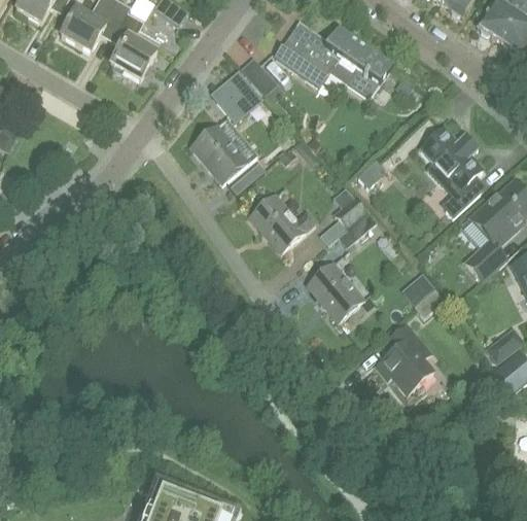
[(20,0),(15,8),(41,23),(50,7),(60,12),(67,0),(20,0)]
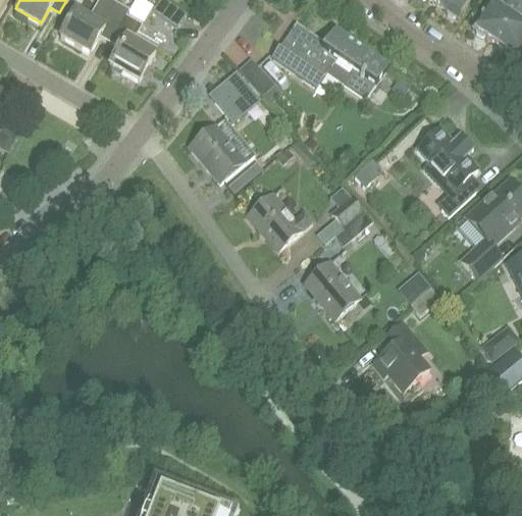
[(109,41),(125,13),(128,7),(116,0),(97,0),(88,15),(74,7),(59,34),(89,51),(102,29),(112,35),(109,41)]
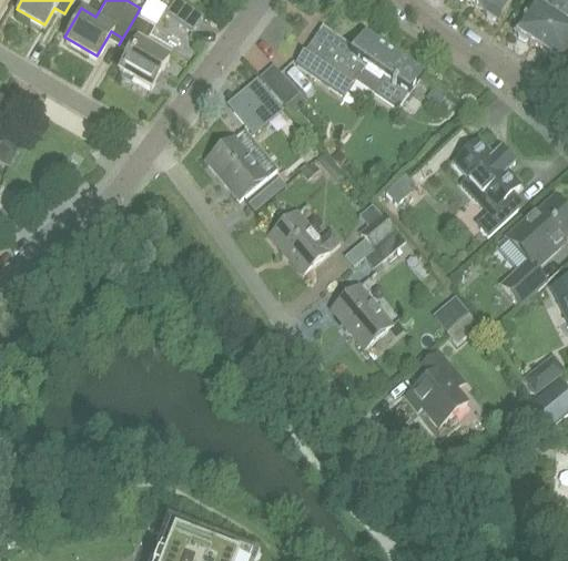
[(170,0),(166,6),(194,24),(203,12),(185,0),(170,0)]
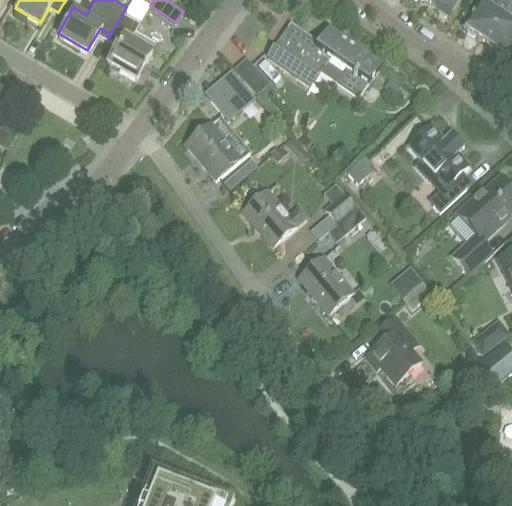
[(428,0),(427,2),(435,7),(438,8),(438,11),(443,14),(446,14),(449,16),(459,0),(428,0)]
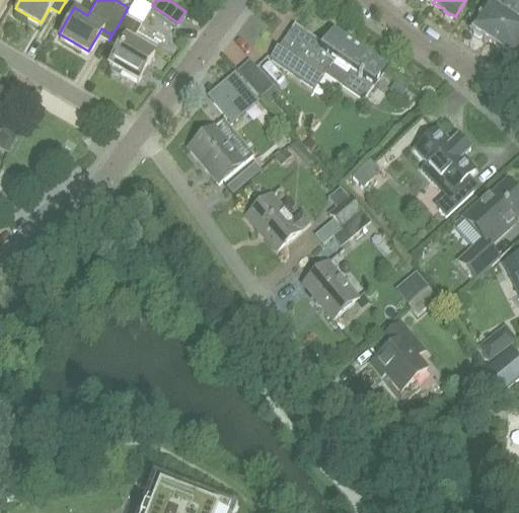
[(491,40),(517,0),(485,0),(468,24),(472,27),(473,30),(478,33),(482,33),(491,40)]
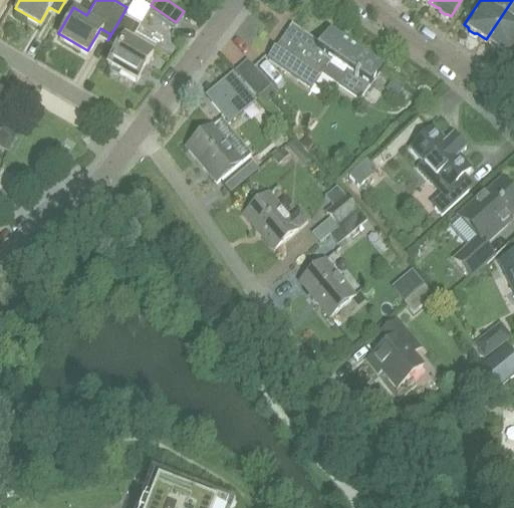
[(512,0),(486,39),(497,46),(498,49),(503,53),(506,52),(508,54),(513,44),(513,0),(512,0)]
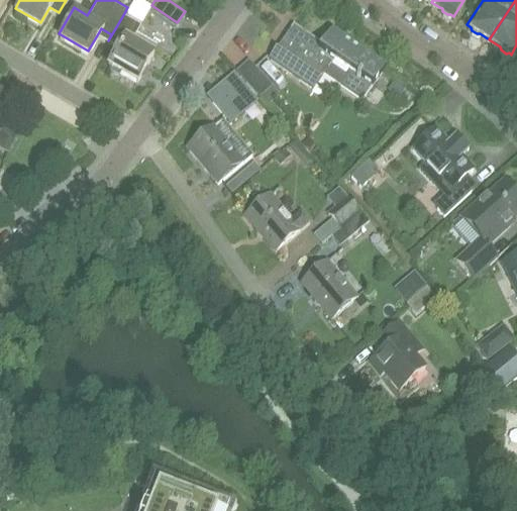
[(158,42),(136,29),(140,22),(124,13),(108,40),(109,39),(117,44),(108,62),(137,79),(158,42)]
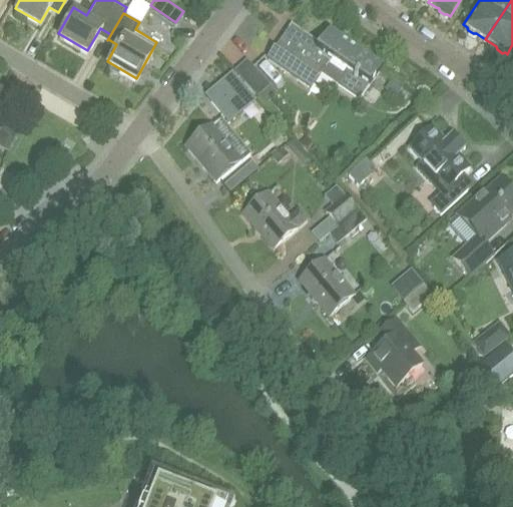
[(313,42),(288,25),(268,55),(310,83),(319,69),(358,96),(379,65),(328,30),(320,41),(324,44),(319,51),(311,45),(313,42)]
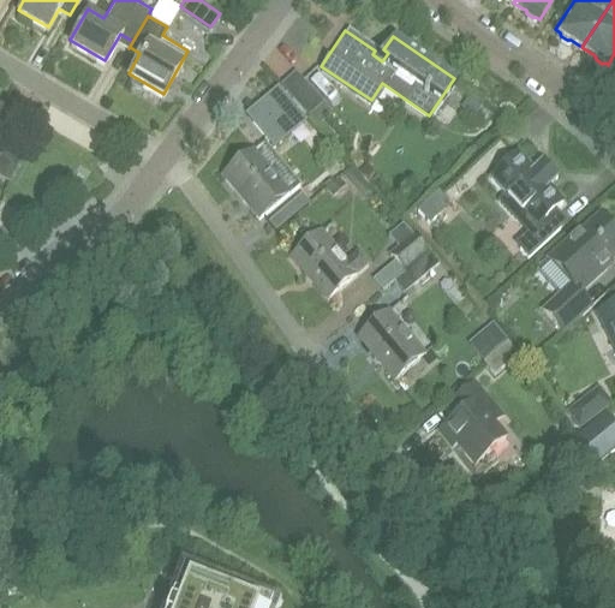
[(322,99),(296,67),(281,81),(317,121),(332,108),(322,99)]
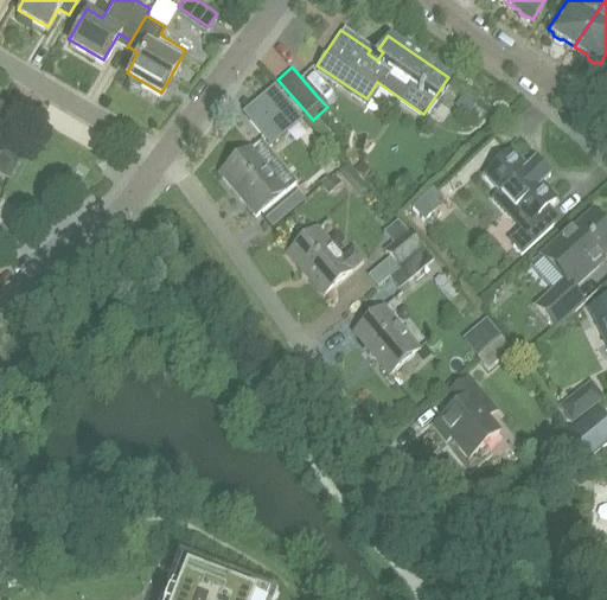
[(261,103),(283,129),(301,114),(274,82),(256,97),(261,103)]
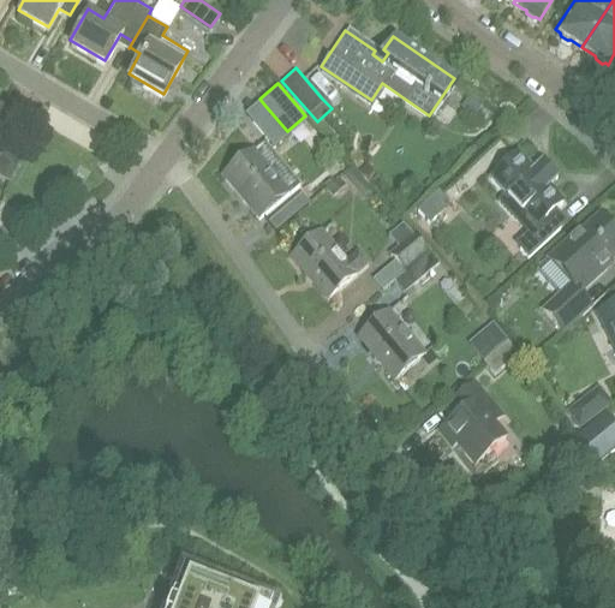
[(472,109),(479,99),(466,90),(460,101),(472,109)]
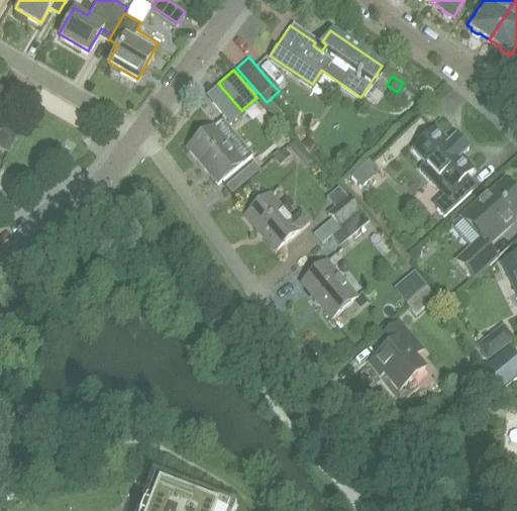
[(241,110),(222,88),(212,97),(230,119),(241,110)]
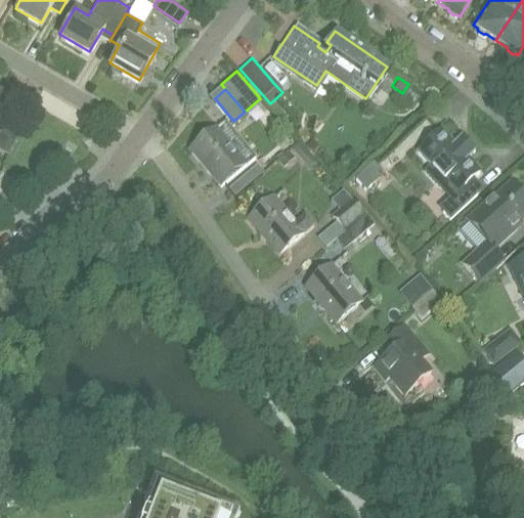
[(355,114),(359,105),(340,95),(336,103),(355,114)]
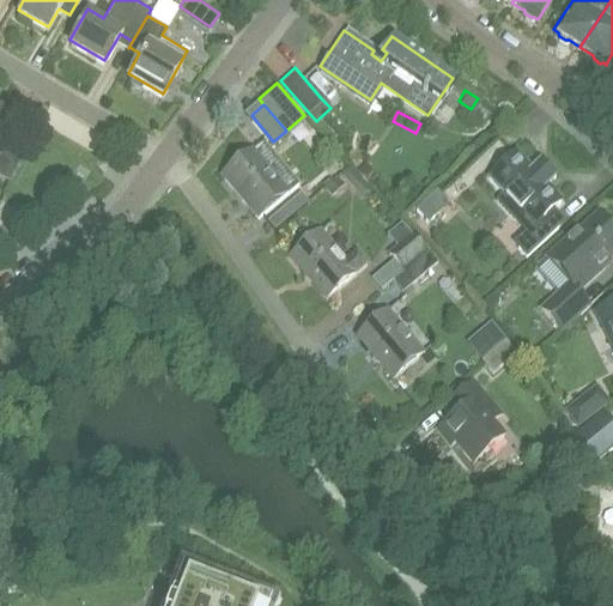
[(13,158),(19,147),(6,140),(0,151),(13,158)]
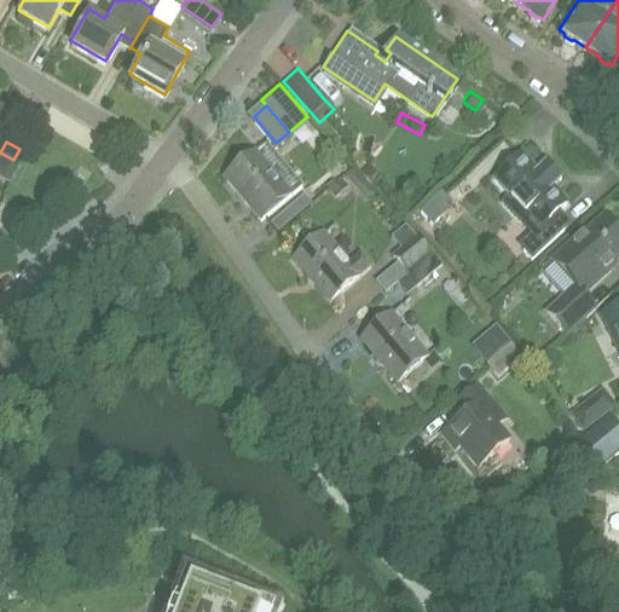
[(224,172),(261,215),(290,190),(254,146),(224,172)]
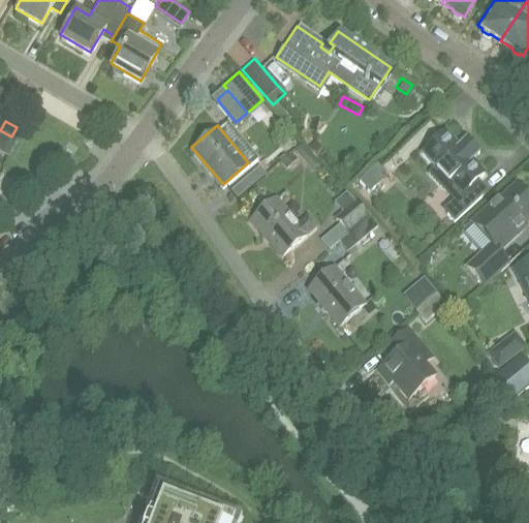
[(280,126),(268,136),(276,146),(288,134),(280,126)]
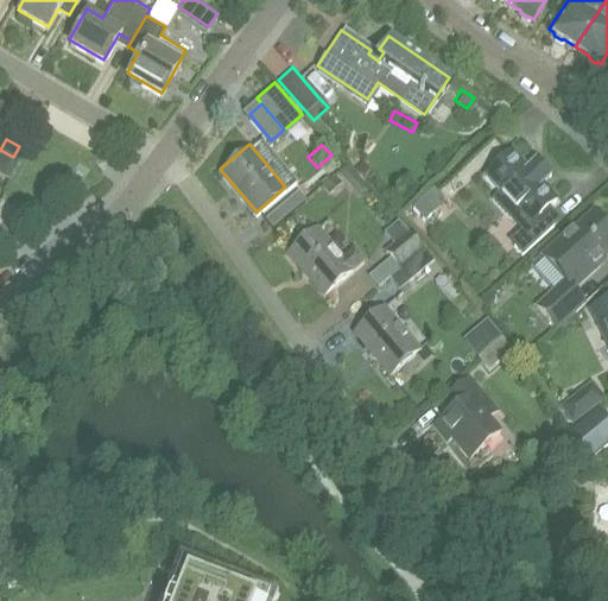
[(551,170),(534,152),(526,160),(511,145),(485,170),(500,187),(493,194),(520,225),(510,235),(521,248),(559,214),(549,202),(557,194),(543,178),(551,170)]
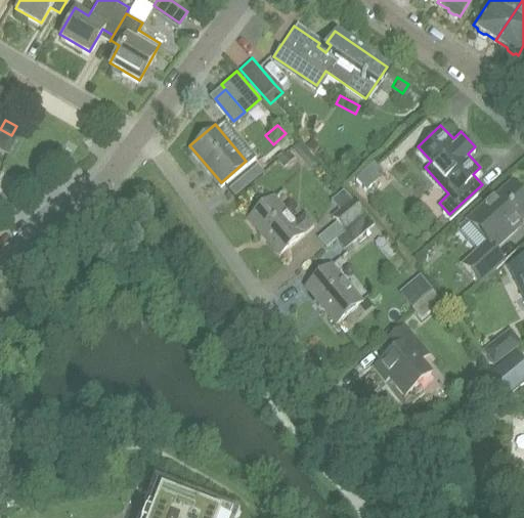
[(291,144),(308,165),(316,158),(299,137),(291,144)]
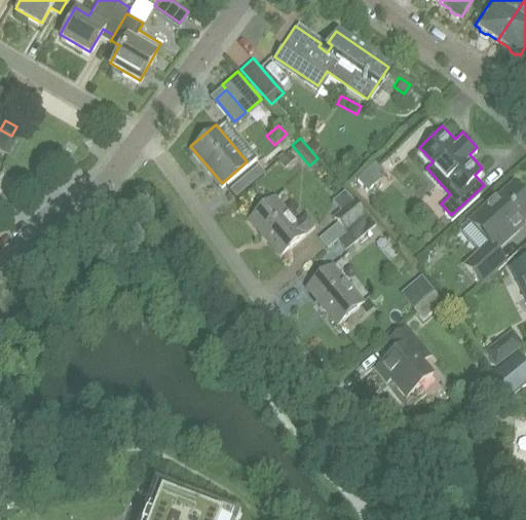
[(278,156),(284,162),(295,153),(290,147),(278,156)]
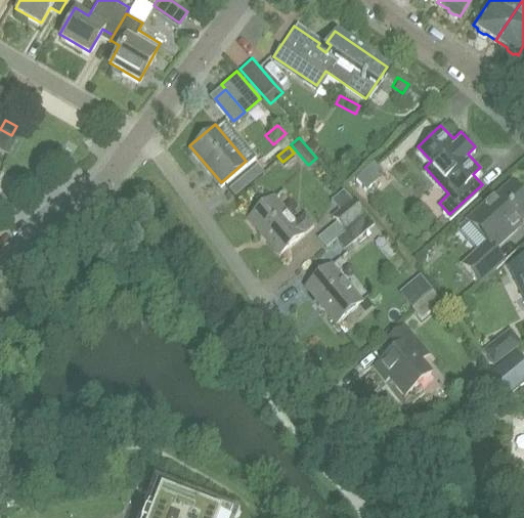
[(365,186),(384,169),(374,157),(355,174),(365,186)]
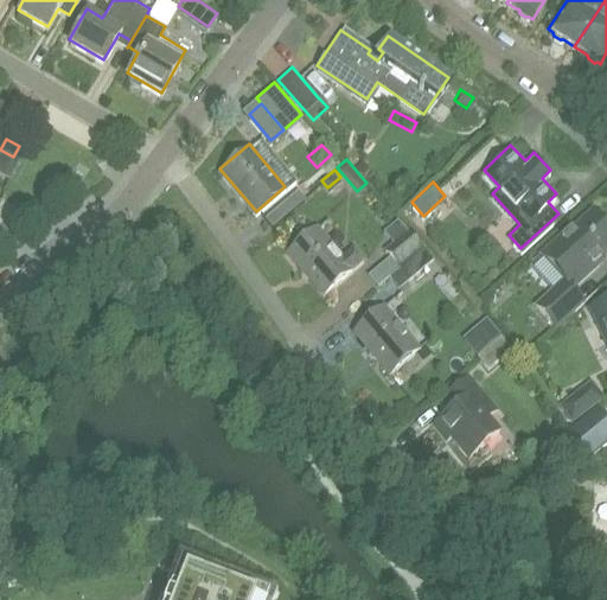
[(592,208),(573,225),(570,223),(541,250),(563,275),(536,300),(556,323),(583,298),(572,285),(596,262),(594,260),(606,248),(606,216),(601,215),(598,214),(592,208)]
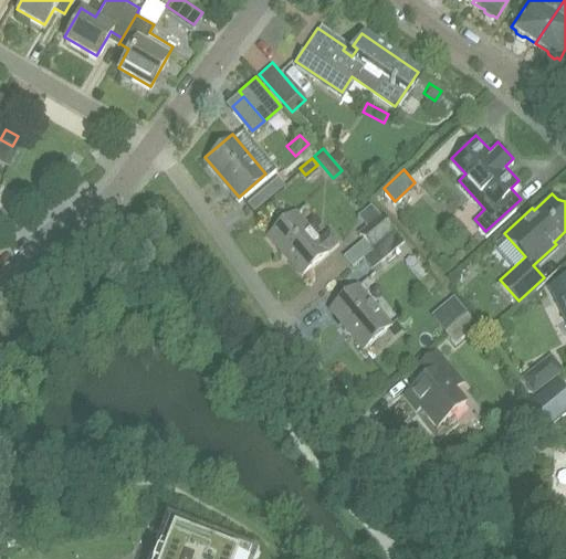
[(268,231),(302,271),(338,239),(329,228),(318,236),(295,208),(268,231)]
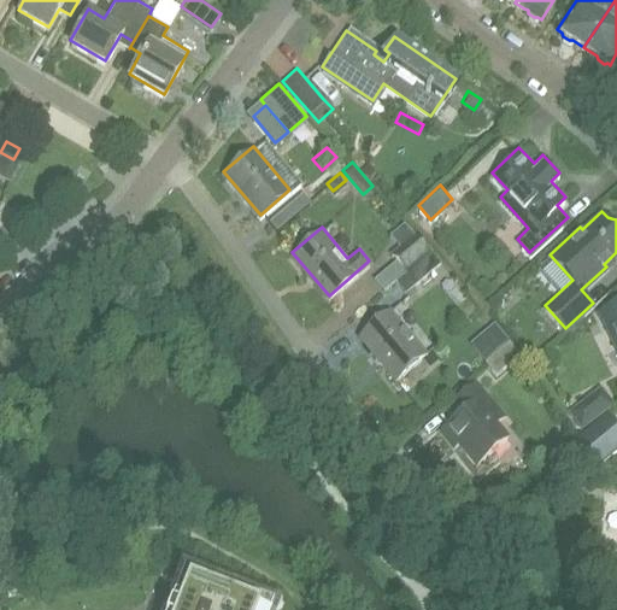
[(406,268),(429,247),(415,229),(391,250),(406,268)]
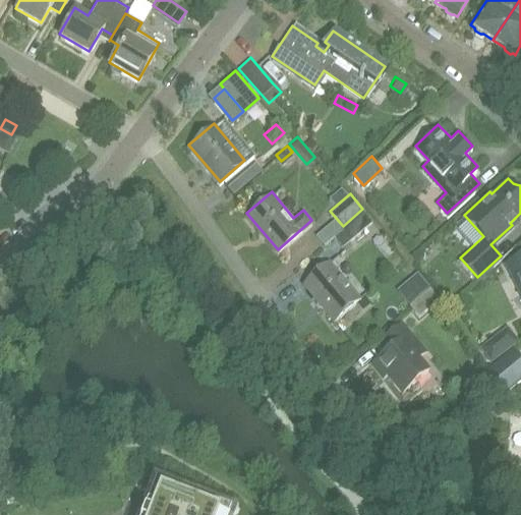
[(343,226),(334,233),(342,243),(371,219),(362,209),(343,226)]
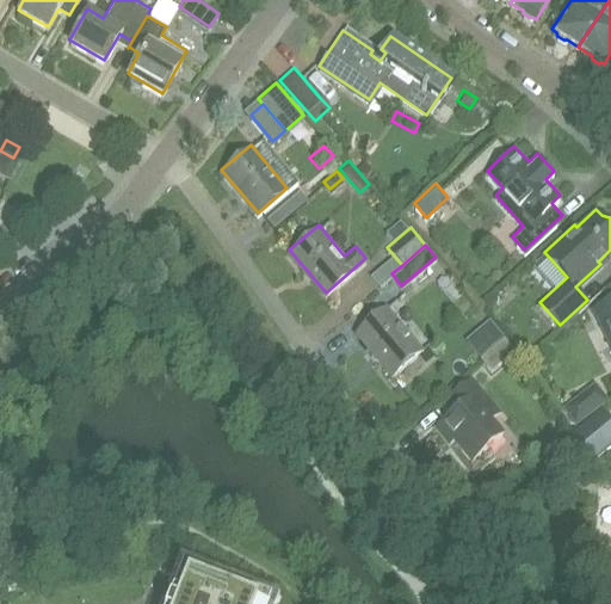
[(610,295),(593,306),(608,336),(610,333),(610,295)]
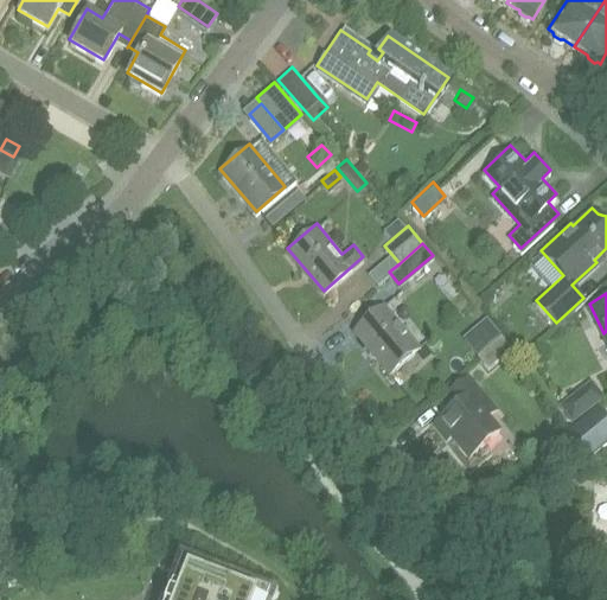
[(353,327),(390,370),(419,345),(383,302),(353,327)]
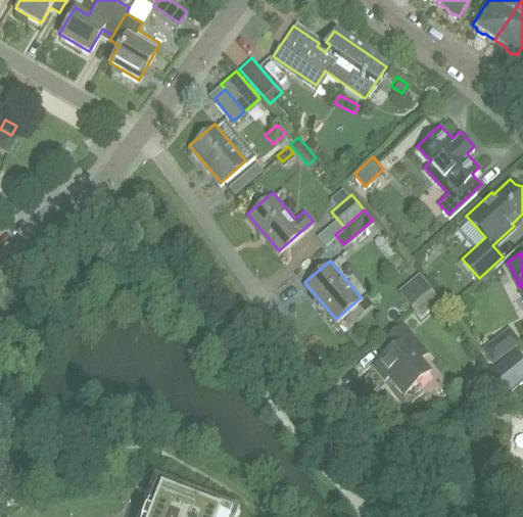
[(411,303),(420,314),(440,296),(431,286),(411,303)]
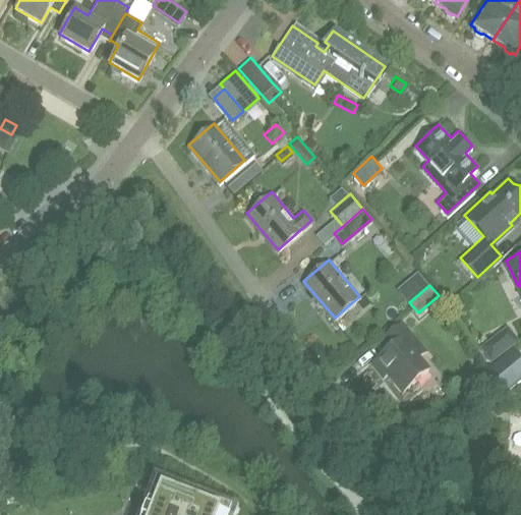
[(370,361),(382,375),(386,372),(402,390),(427,367),(417,355),(425,348),(401,320),(382,336),(390,345),(370,361)]
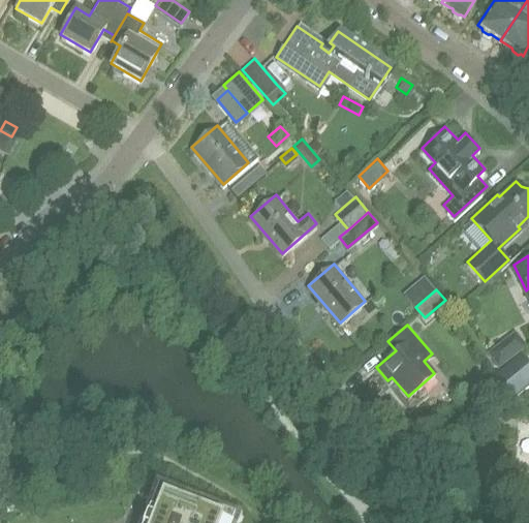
[(489,350),(498,363),(517,349),(506,336),(489,350)]
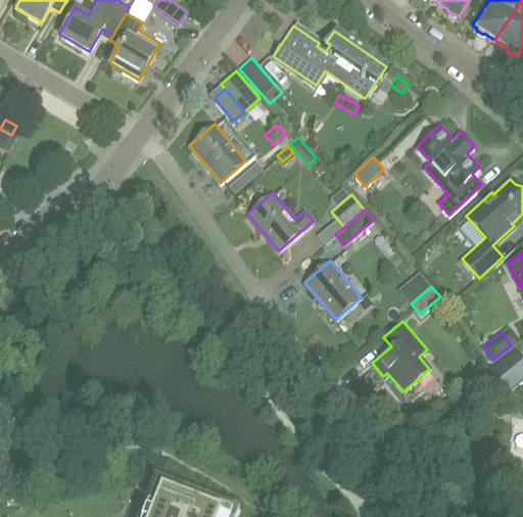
[(522,375),(522,362),(514,348),(476,376),(491,398),(522,375)]
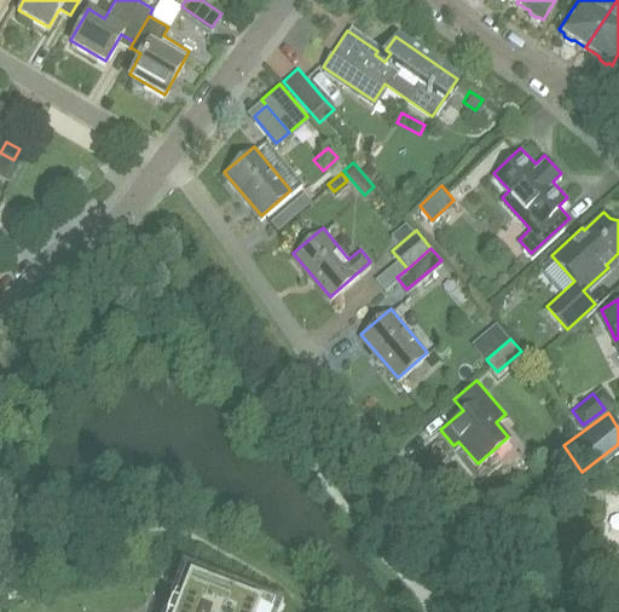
[(275,611),(278,606),(184,569),(173,598),(210,611),(275,611)]
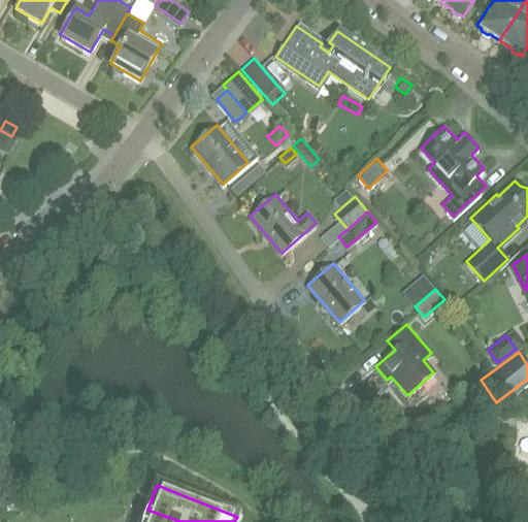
[(5,497),(6,508),(21,506),(19,495),(5,497)]
